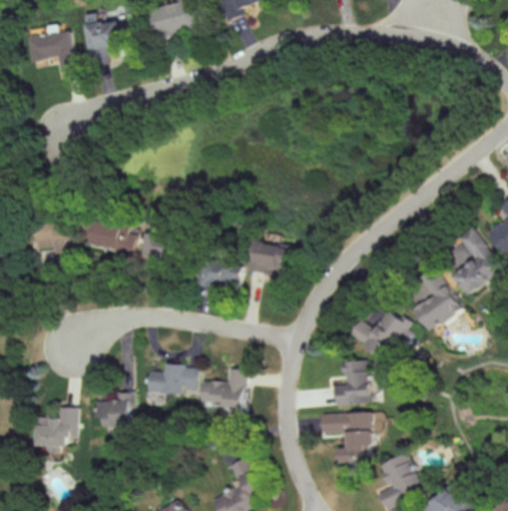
[(154,33),(159,31),(161,38),(199,25),(191,0),(178,0),(146,11),(154,33)]
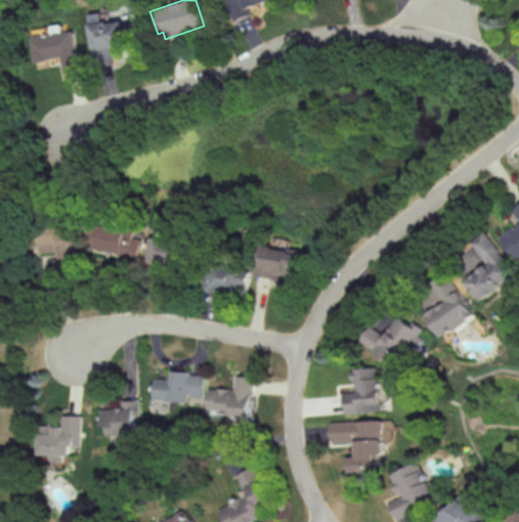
[(268,0),(227,0),(236,19),(246,15),(244,10),(268,0)]
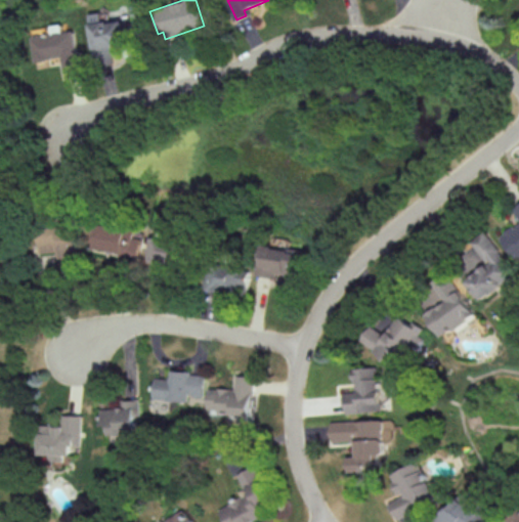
[(84,14),(87,51),(122,48),(122,39),(136,38),(135,19),(125,20),(125,22),(96,25),(95,13),(84,14)]
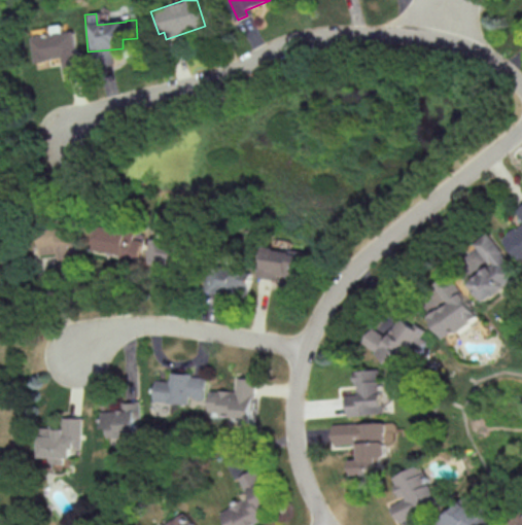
[(59,75),(78,73),(76,51),(70,53),(68,33),(26,37),(29,63),(57,60),(59,75)]
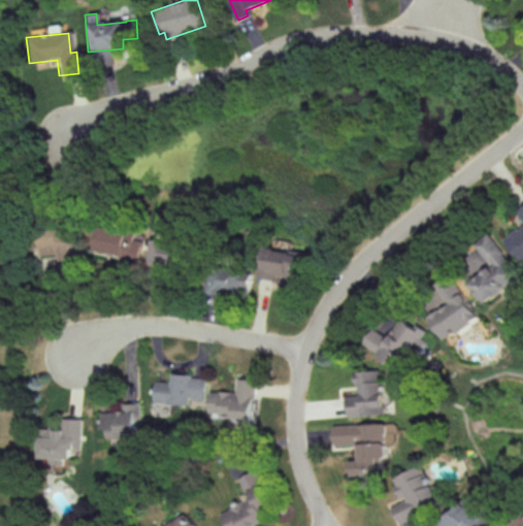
[(501,240),(521,265),(522,263),(522,205),(514,214),(522,223),(501,240)]
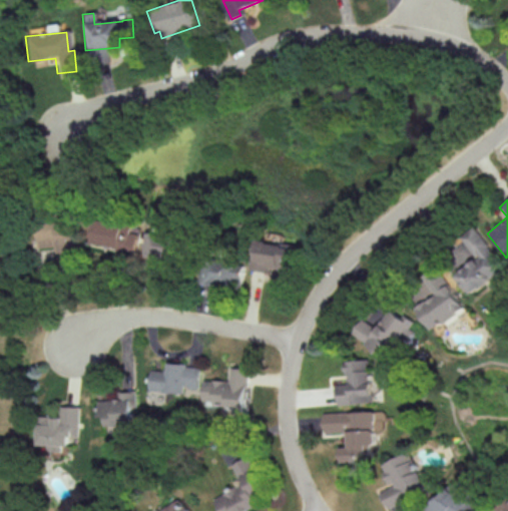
[(88,244),(114,248),(113,254),(134,258),(139,228),(91,221),(88,244)]
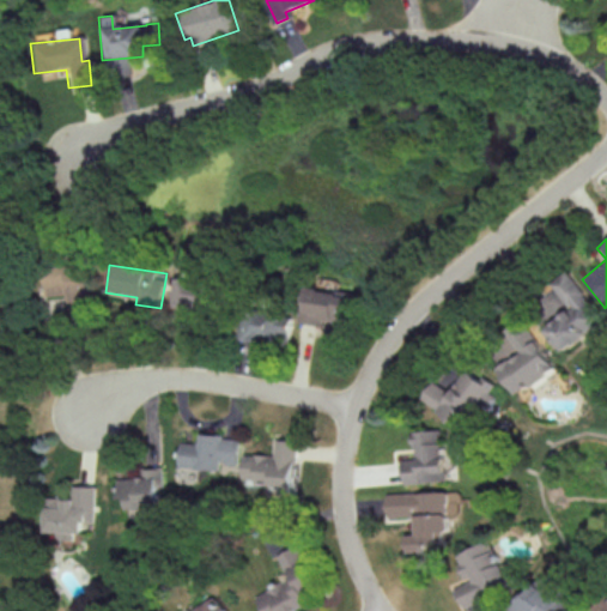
[(64,296),(64,304),(85,303),(84,271),(40,273),(41,297),(64,296)]
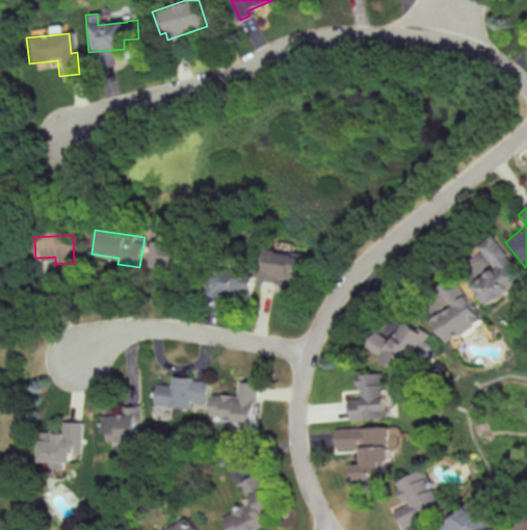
[(147,265),(180,268),(183,239),(150,235),(147,265)]
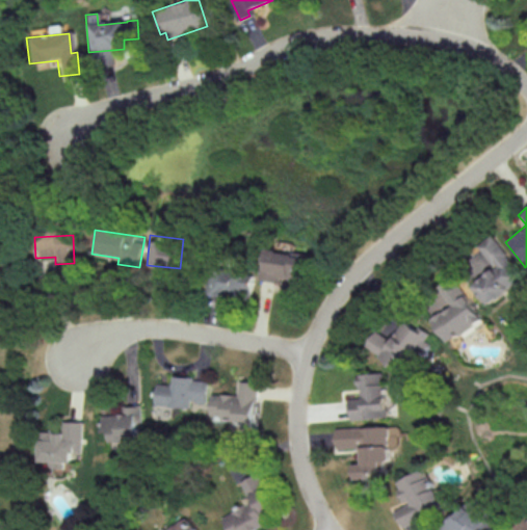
[(484,306),(520,282),(490,237),(476,245),(493,270),(471,285),(484,306)]
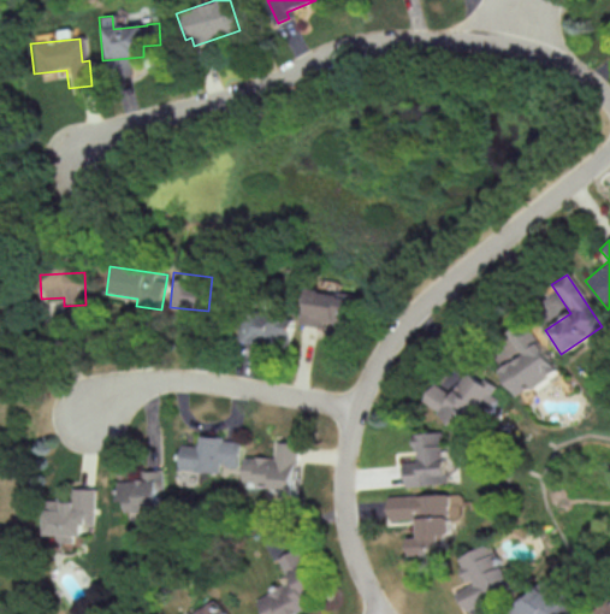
[(347,294),(306,293),(305,319),(345,320),(347,294)]
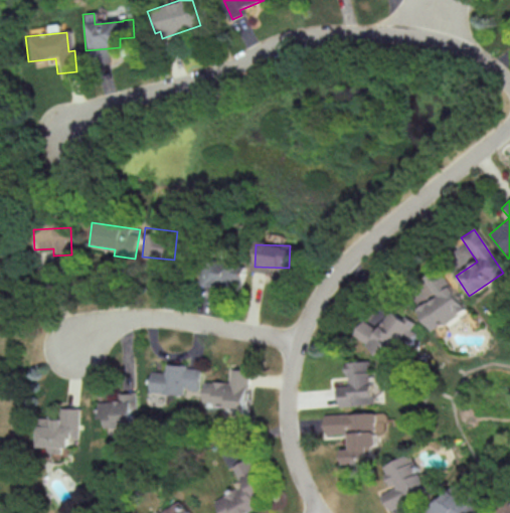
[(241,288),(242,265),(201,265),(200,288),(241,288)]
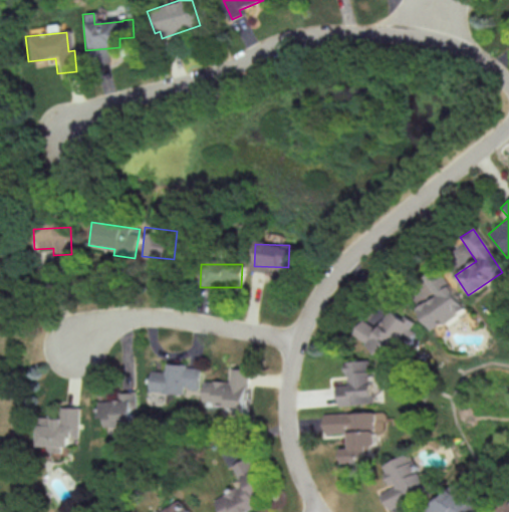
[(464,309),(437,270),(423,280),(434,295),(415,309),(431,333),(464,309)]
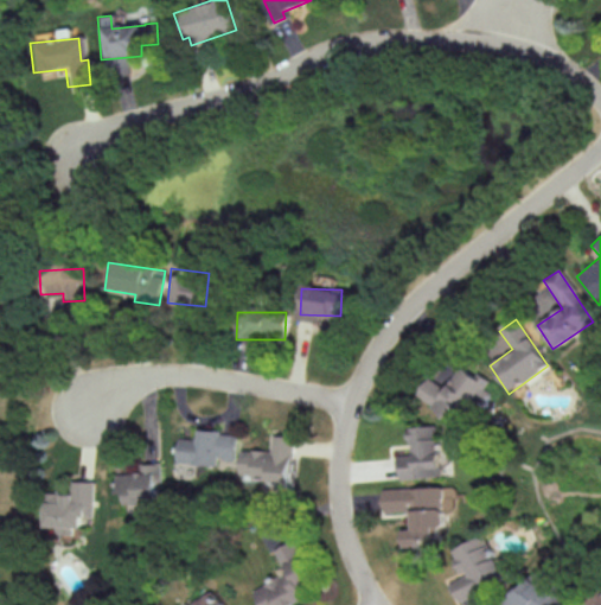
[(461,427),(487,384),(458,367),(449,381),(445,377),(439,386),(426,377),(414,397),(461,427)]
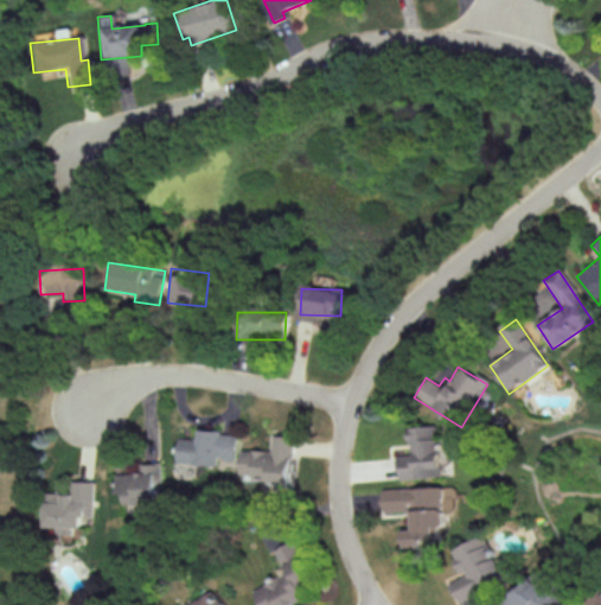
[(397,481),(439,478),(436,427),(406,428),(408,456),(396,456),(397,481)]
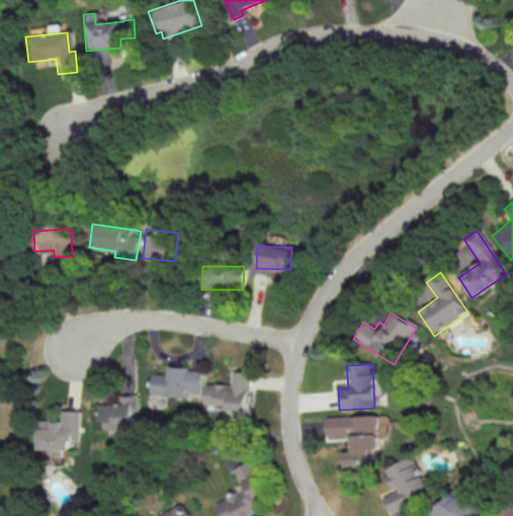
[(200,370),(163,368),(163,375),(151,374),(150,396),(183,398),(183,393),(198,394),(200,370)]
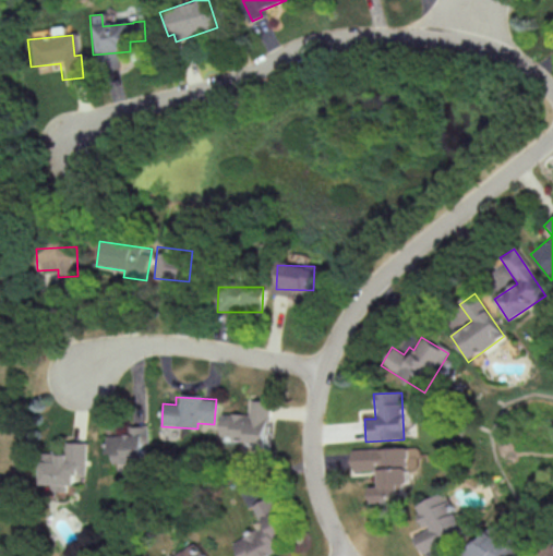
[(220,414),(219,442),(265,444),(267,400),(248,399),(247,415),(220,414)]
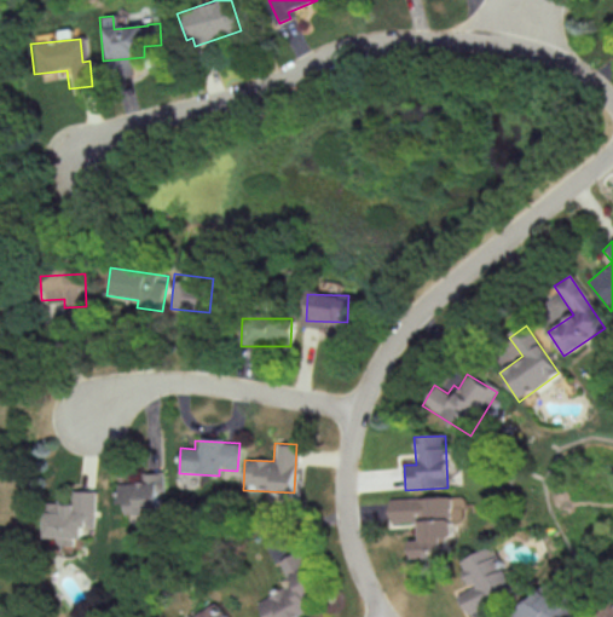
[(149,483),(116,485),(116,505),(126,505),(126,517),(158,515),(157,494),(162,494),(161,474),(149,474),(149,483)]
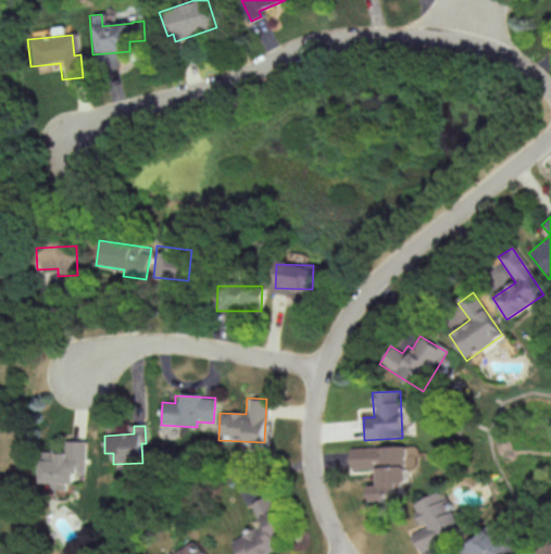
[(84,442),(65,442),(65,453),(38,453),(38,485),(49,483),(49,491),(64,491),(64,485),(73,485),(72,475),(84,475),(84,442)]
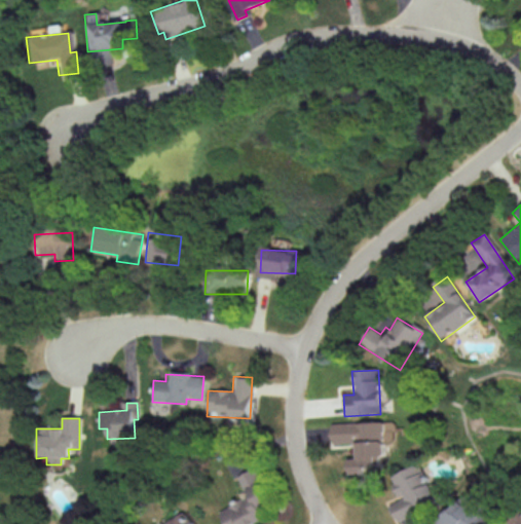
[(330,424),(330,445),(355,444),(356,459),(348,460),(348,475),(365,475),(365,466),(377,465),(377,457),(382,457),(381,422),(330,424)]
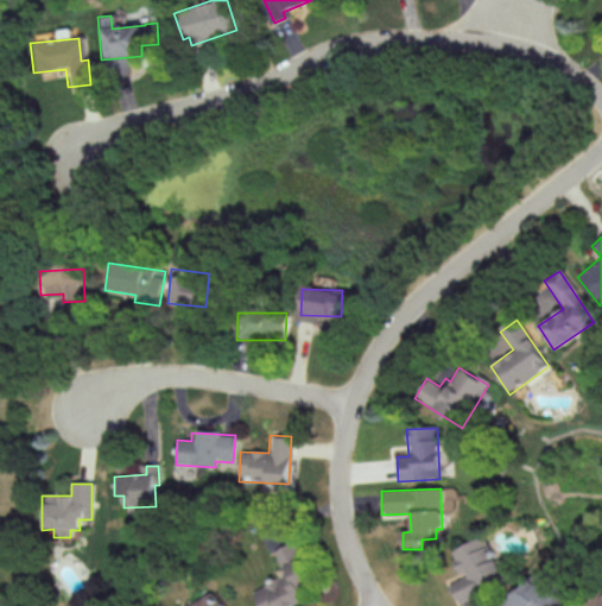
[(448,553),(458,579),(448,584),(456,604),(504,584),(485,537),(448,553)]
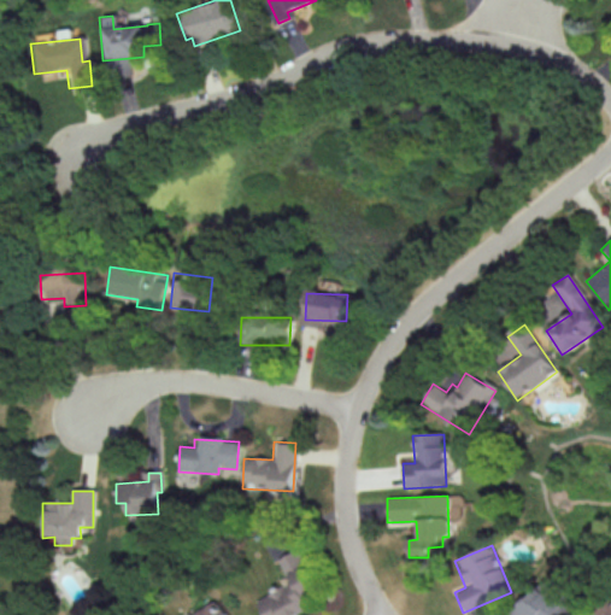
[(295,614),(310,608),(304,597),(313,592),(293,551),(276,561),(288,585),(254,602),(262,614),(295,614)]
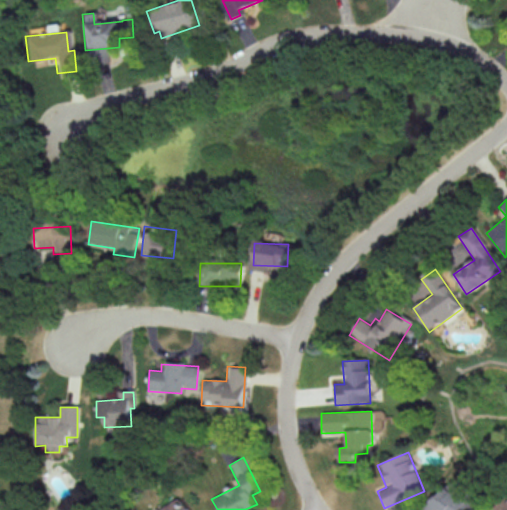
[(469,509),(473,506),(448,483),(422,509),(469,509)]
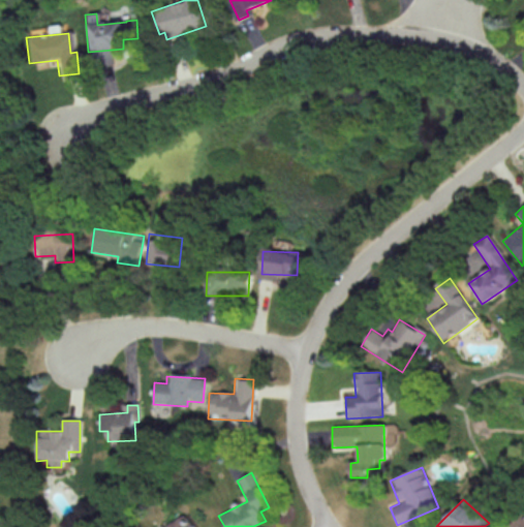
[(189,526),(181,516),(166,526),(189,526)]
